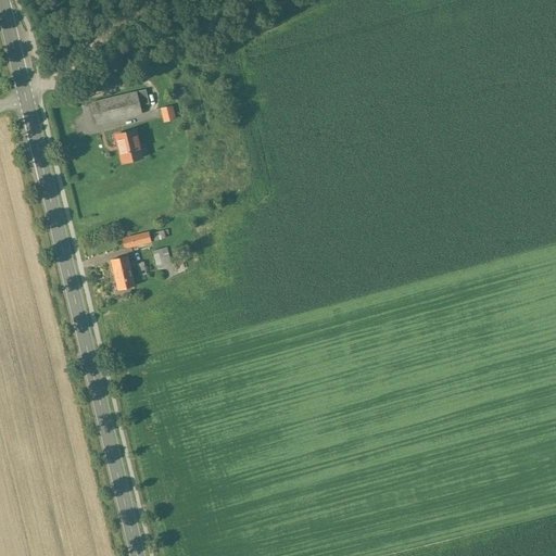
[(144,90),(137,92),(140,105),(148,103),(144,90)]
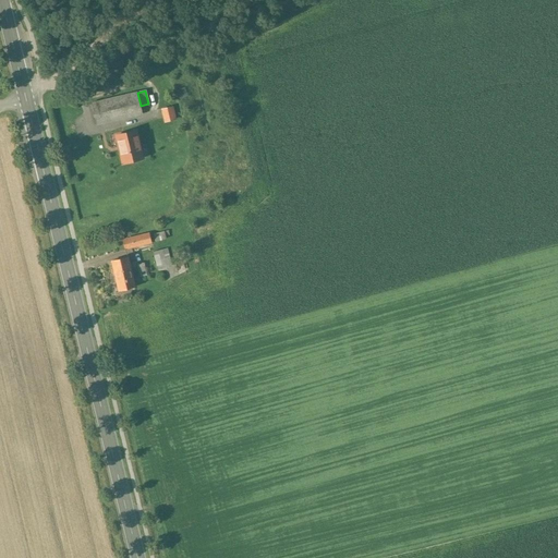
[(137,93),(91,104),(89,104),(95,125),(96,125),(96,124),(142,113),(141,106),(137,93)]
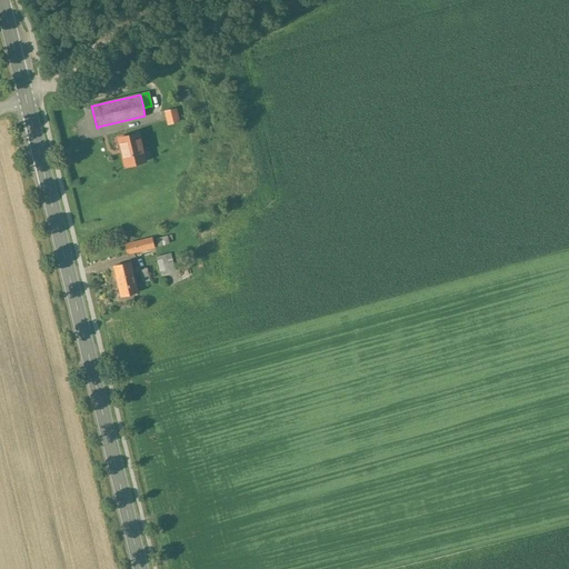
[(176,110),(166,112),(168,125),(178,122),(176,110)]
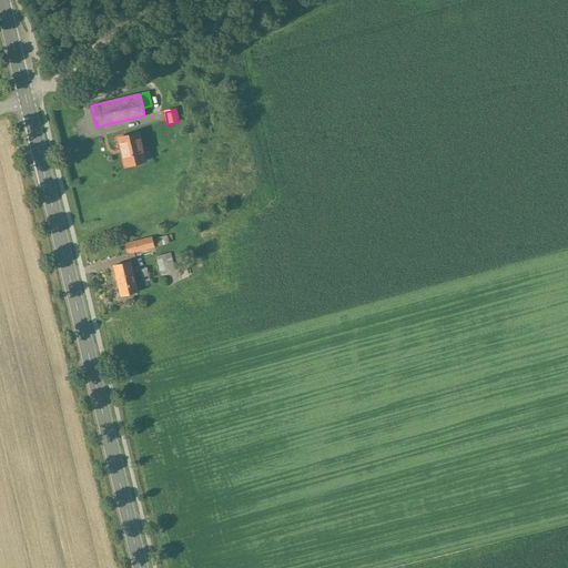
[(139,133),(119,139),(124,166),(145,161),(139,133)]
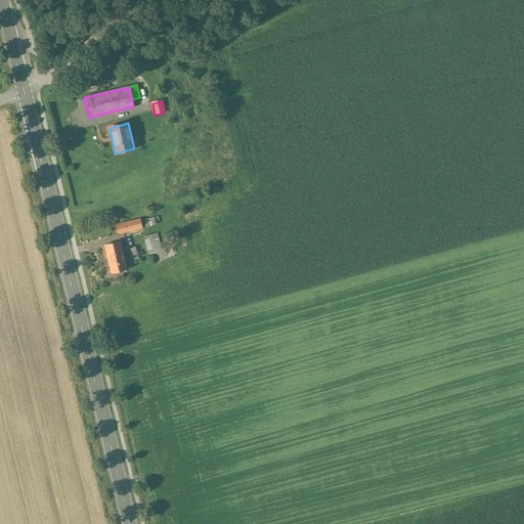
[(154,217),(144,220),(145,226),(156,224),(154,217)]
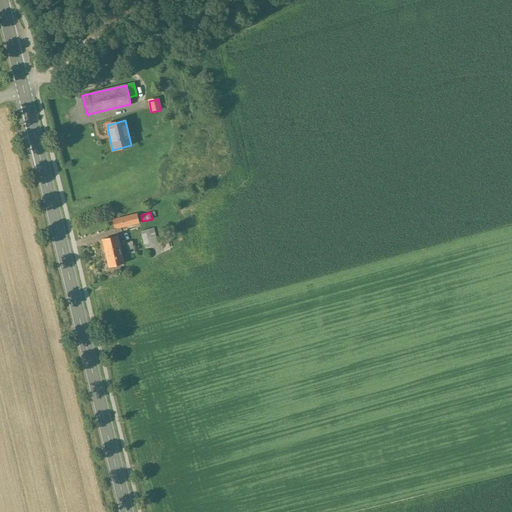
[(137,214),(112,220),(115,228),(139,222),(137,214)]
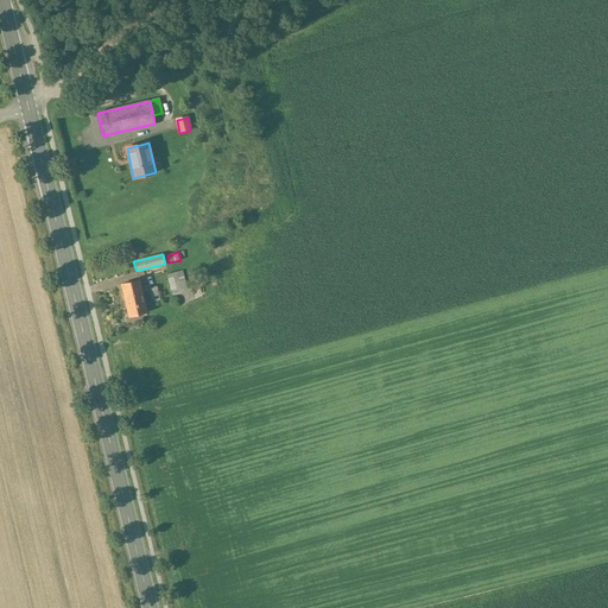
[(182,271),(166,274),(171,292),(183,290),(182,283),(184,283),(182,271)]
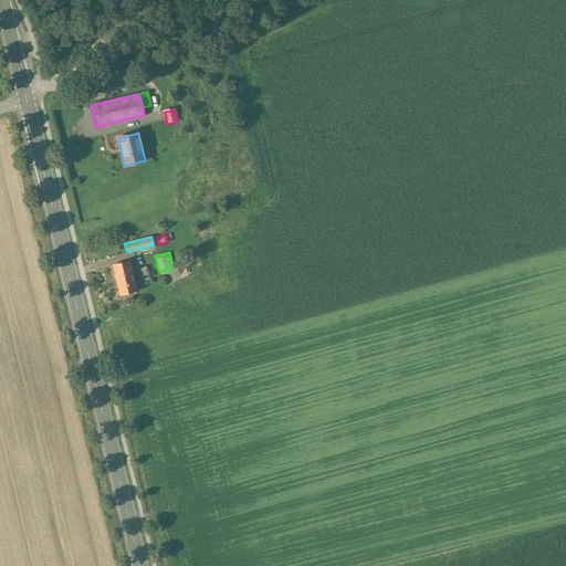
[(129,260),(113,264),(121,295),(137,291),(129,260)]
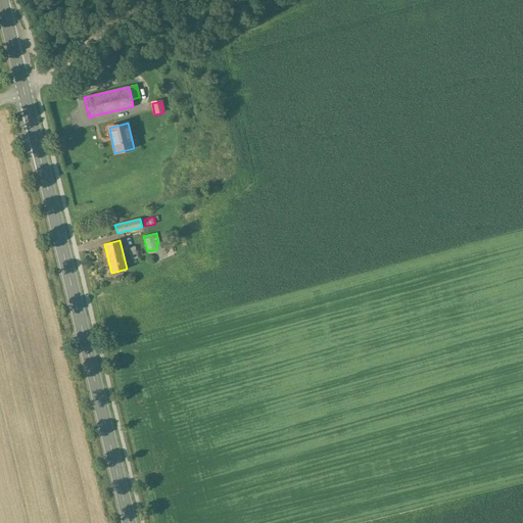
[(135,246),(129,247),(132,259),(138,257),(135,246)]
